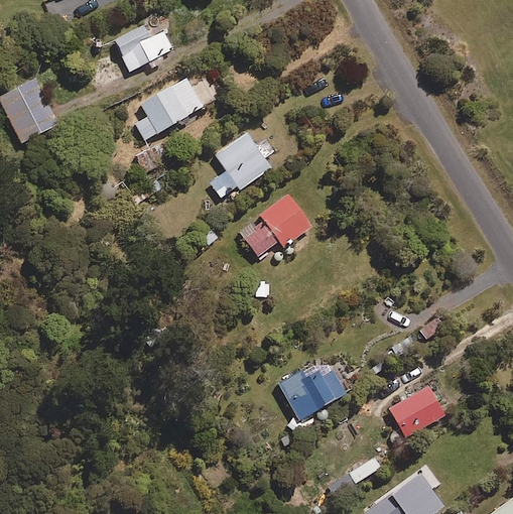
[(149,38),(143,25),(114,40),(130,71),(172,49),(163,31),(149,38)]
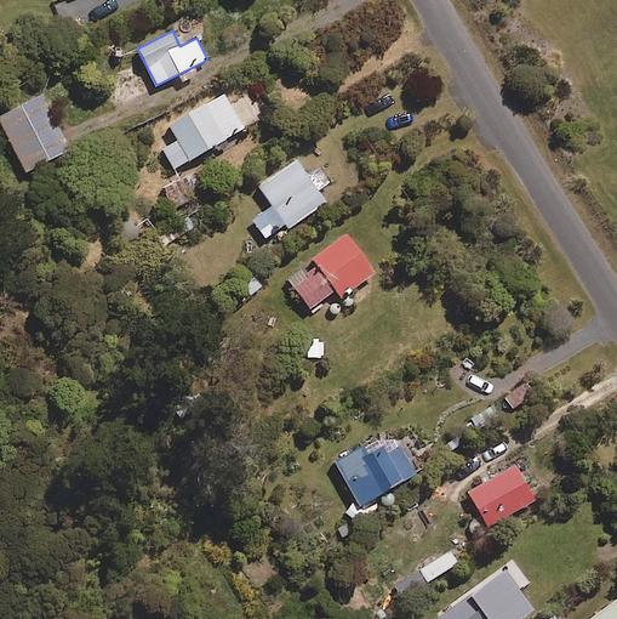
[(72,148),(43,92),(0,114),(0,123),(26,172),(72,148)]
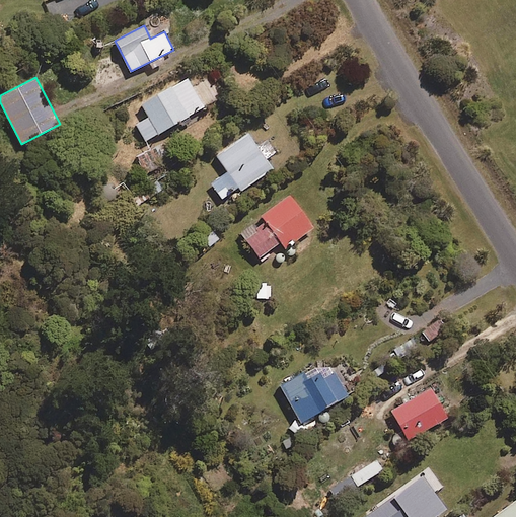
[(205,106),(188,77),(141,103),(149,117),(136,124),(146,141),(205,106)]
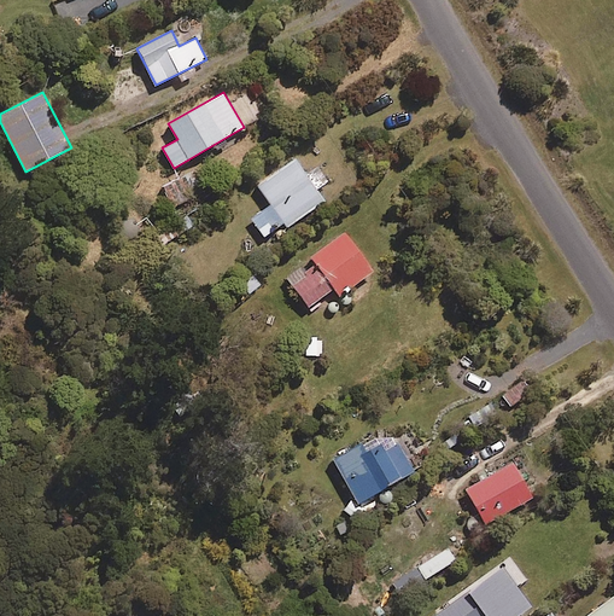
[(257,184),(274,208),(256,221),(265,237),(284,224),(286,227),(323,201),(294,158),(257,184)]
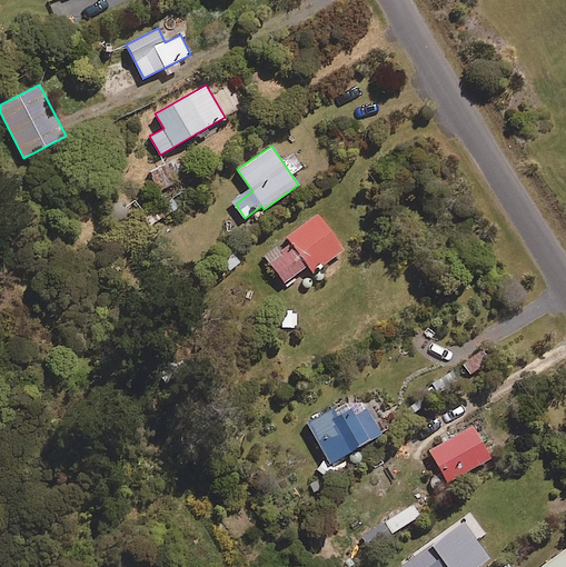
[(189,176),(179,157),(150,171),(160,190),(189,176)]
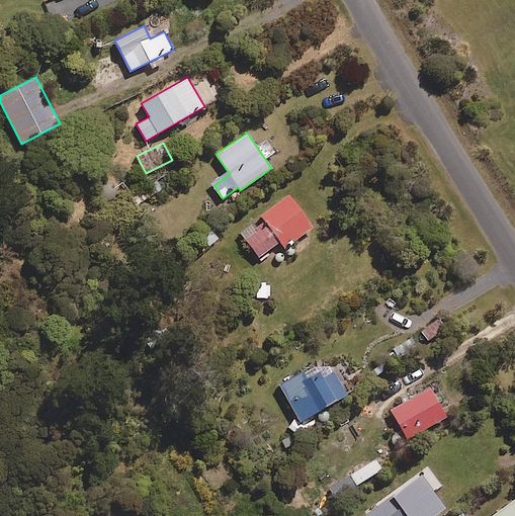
[(313,227),(288,195),(260,217),(263,221),(243,236),(258,257),(280,241),(285,247),(313,227)]
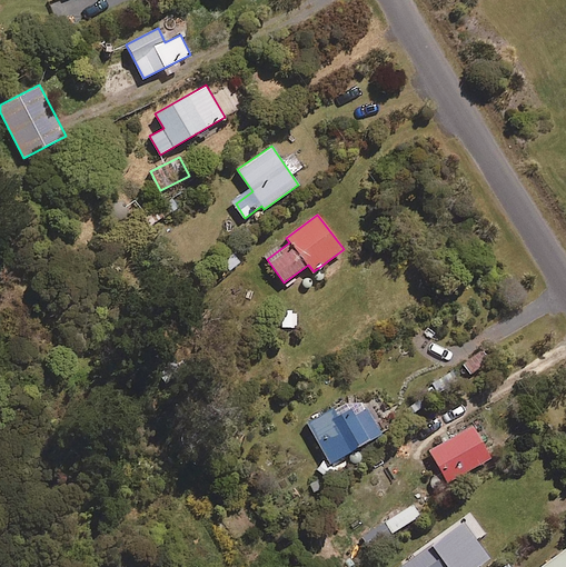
[(300,310),(283,310),(283,328),(300,328),(300,310)]
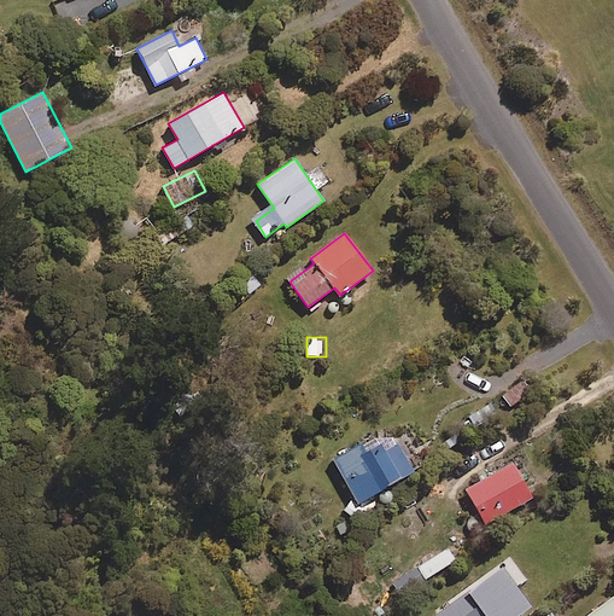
[(395,440),(382,446),(378,437),(334,462),(357,504),(413,472),(395,440)]
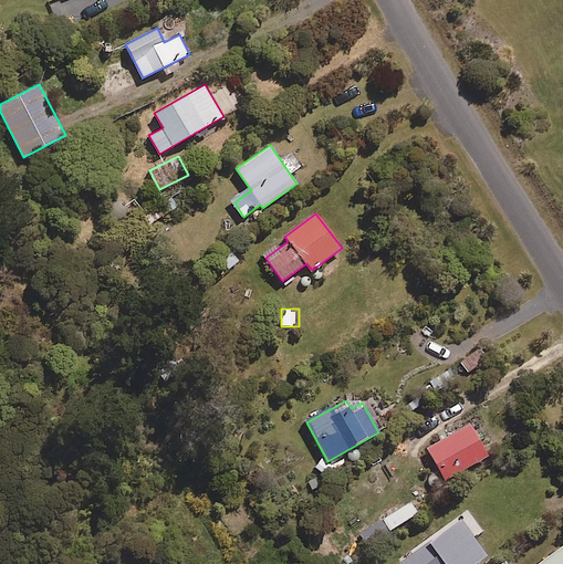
[(489,455),(470,424),(427,450),(446,481),(489,455)]
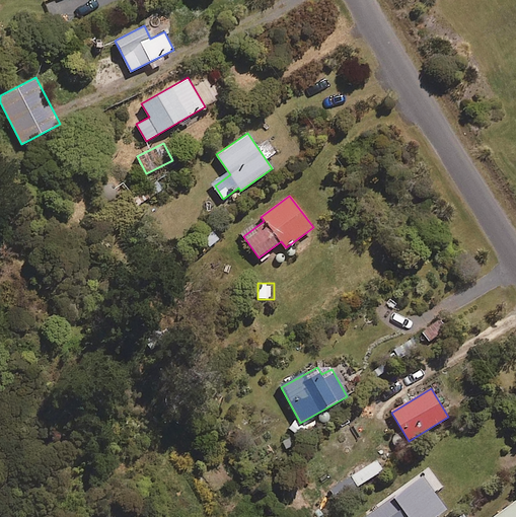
[(388,498),(402,516),(441,516),(448,513),(422,474),(388,498)]
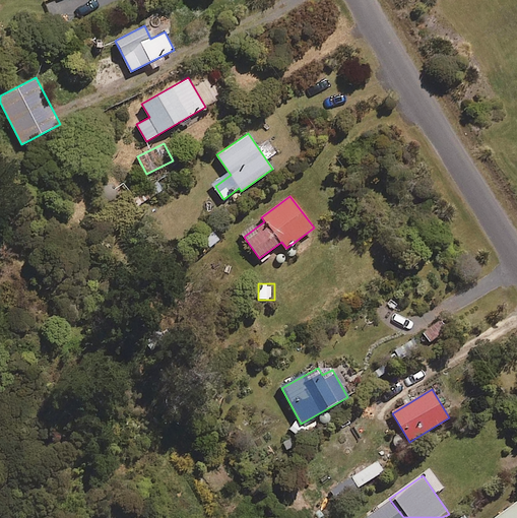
[(331,492),(339,501),(358,486),(349,476),(331,492)]
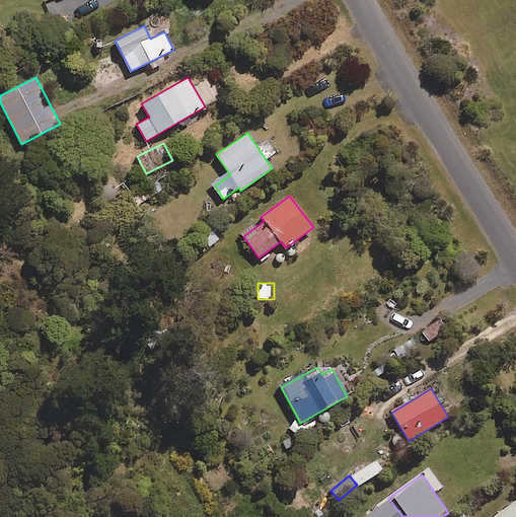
[(402,516),(388,498),(361,516),(402,516)]
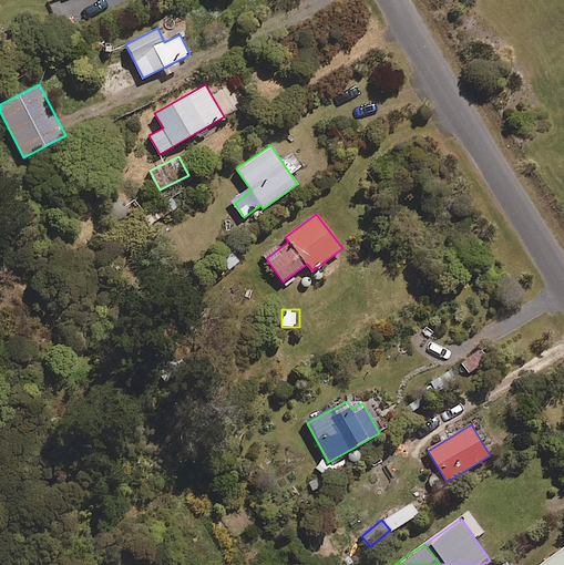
[(563,547),(540,564),(563,564),(563,547)]
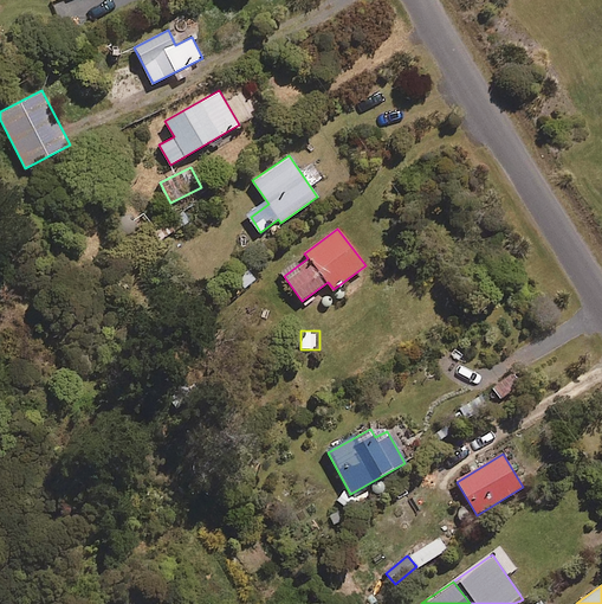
All buildings are outlined.
